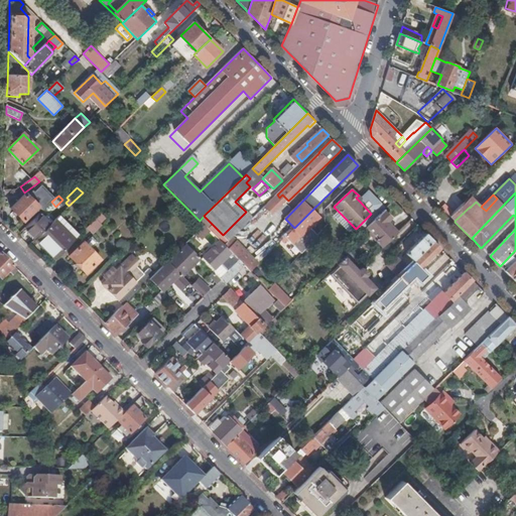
[(8,212),(23,227),(37,212),(23,198),(8,212)]
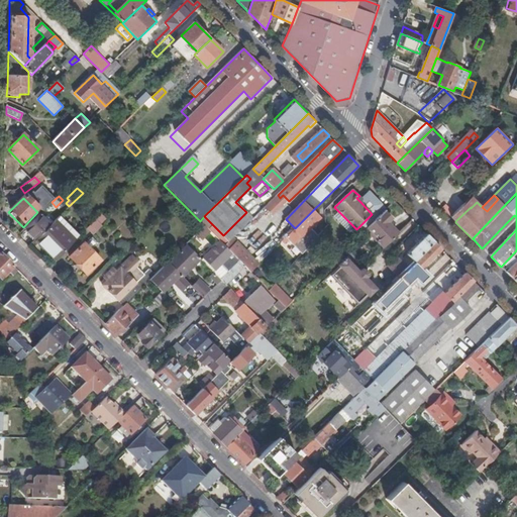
[(320,218),(313,210),(295,228),(286,237),(302,254),(318,236),(310,228),(320,218)]
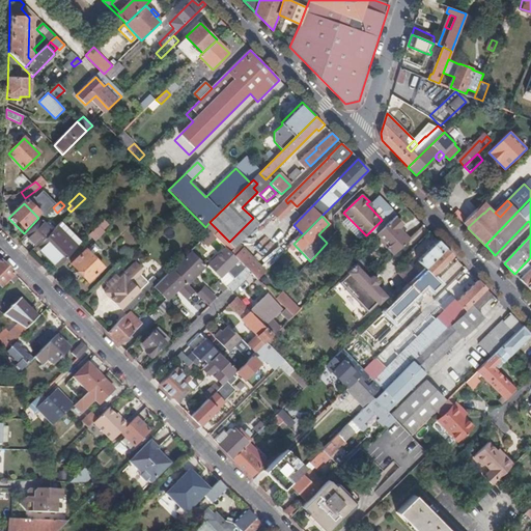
[(402,224),(395,217),(378,234),(388,246),(386,248),(393,255),(410,240),(398,228),(402,224)]
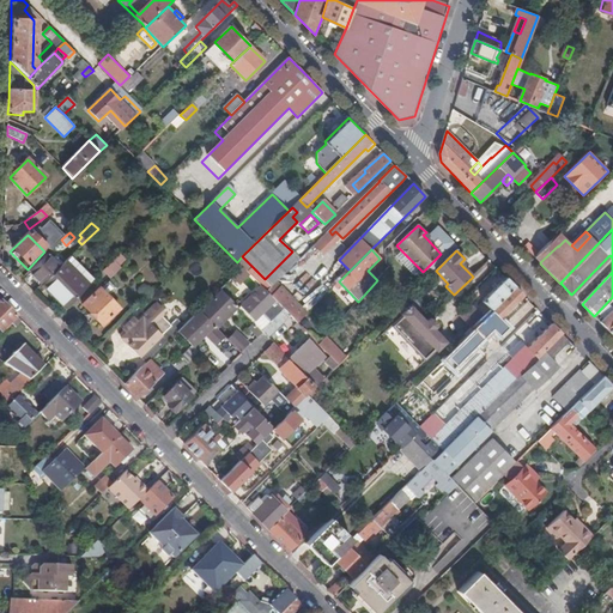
[(29,272),(43,285),(60,267),(47,254),(29,272)]
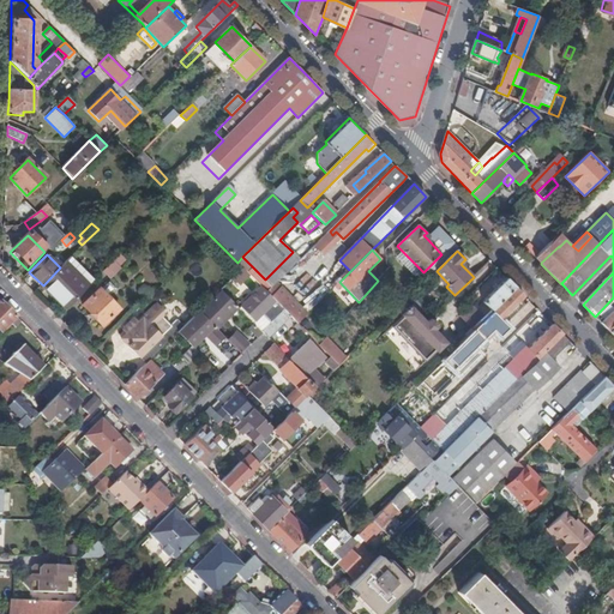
[(120,268),(114,262),(103,271),(103,272),(109,278),(120,268)]
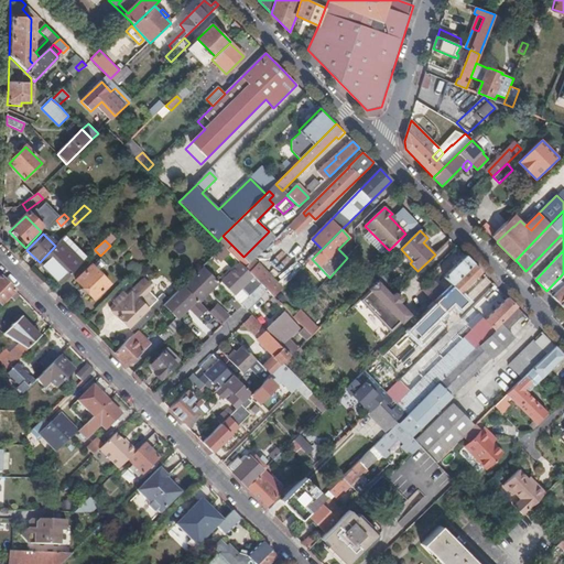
[(49,269),(62,282),(82,263),(60,241),(55,246),(40,262),(47,270),(49,269)]
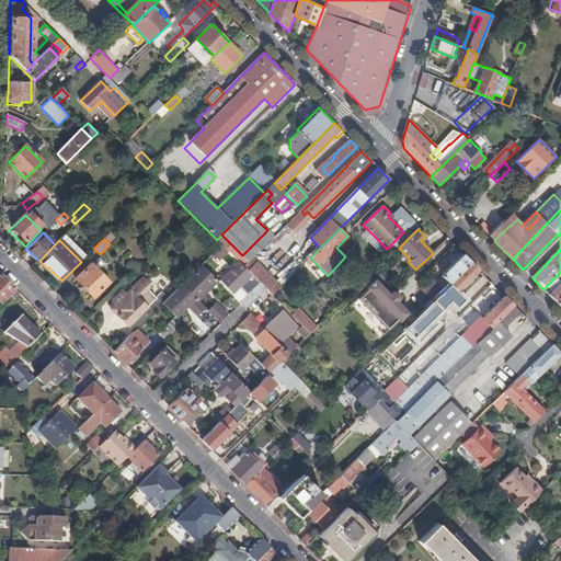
[(319,247),(312,240),(292,261),(297,267),(319,247)]
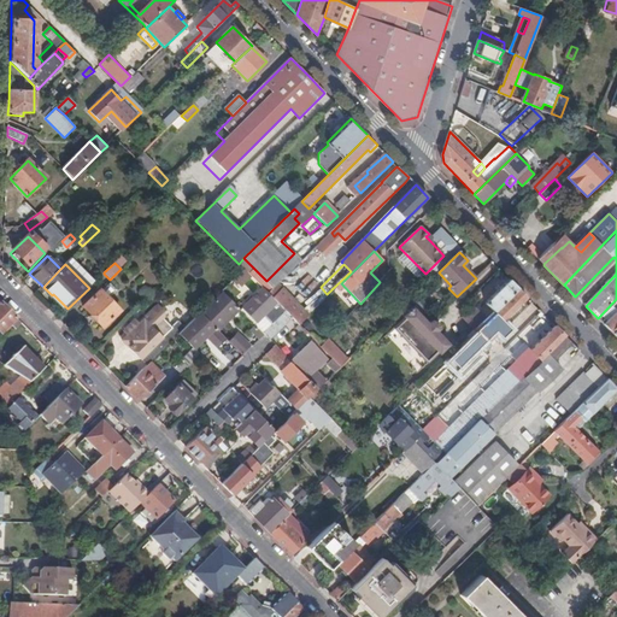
[(241,281),(248,274),(245,270),(238,277),(241,281)]
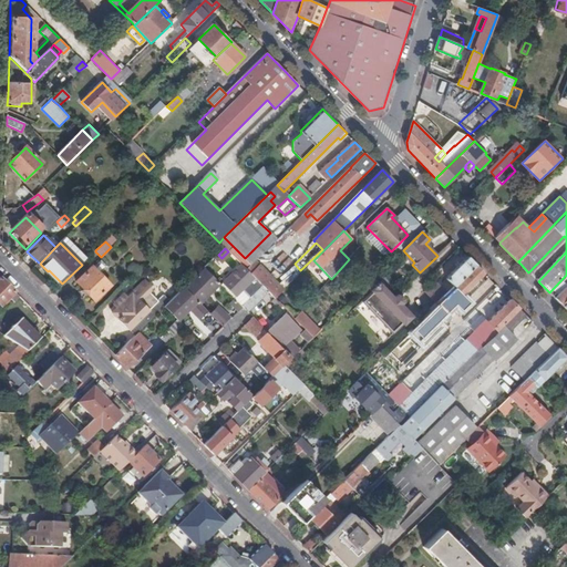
[(566,249),(537,280),(538,281),(566,251),(566,249)]
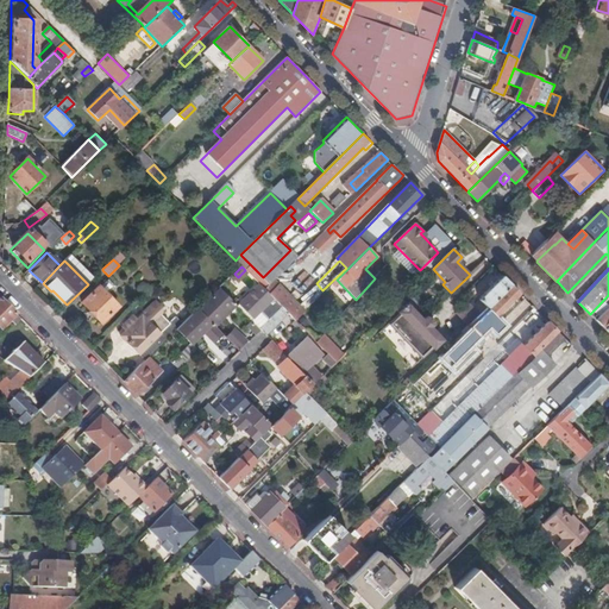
[(245,274),(239,281),(251,289),(257,282),(245,274)]
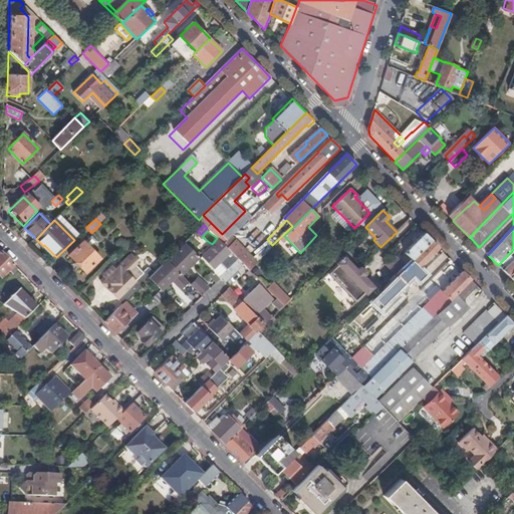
[(429,237),(425,233),(405,253),(400,259),(397,257),(388,265),(397,274),(432,240),(429,237)]
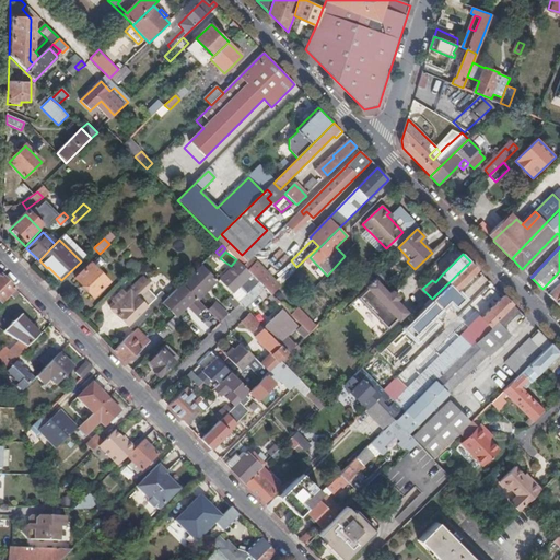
[(201,265),(206,268),(216,258),(213,256),(210,258),(209,257),(201,265)]
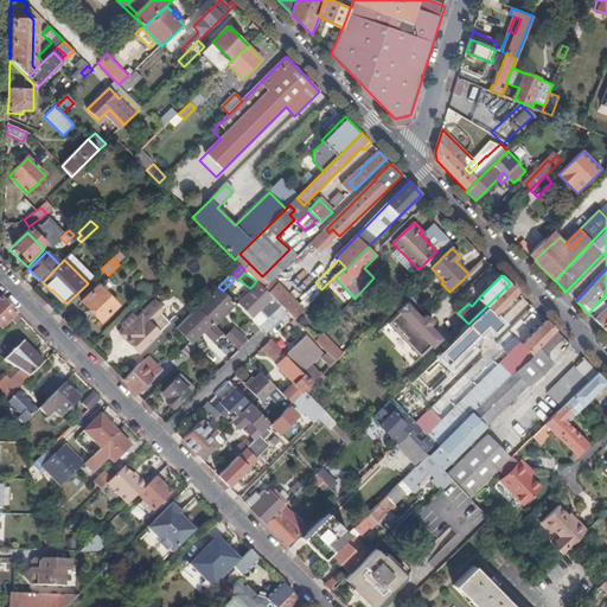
[(510,283),(468,324),(464,330),(473,339),(478,334),(478,332),(518,292),(510,283)]
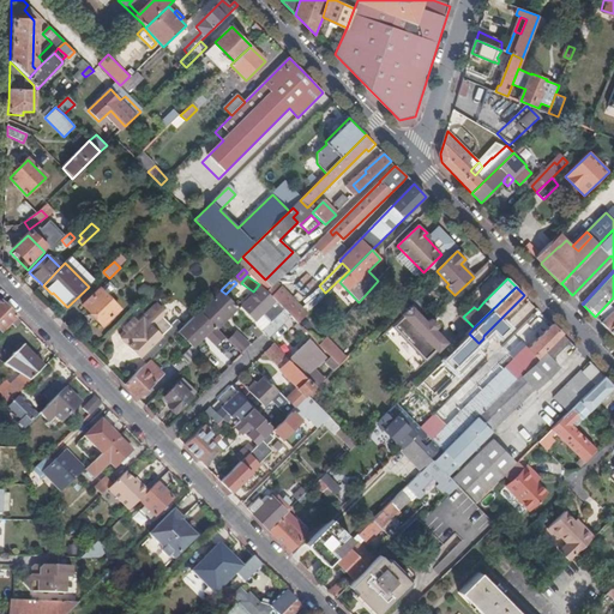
[(271,298),(266,293),(262,288),(244,307),(256,320),(264,313),(272,321),(284,311),(271,298)]
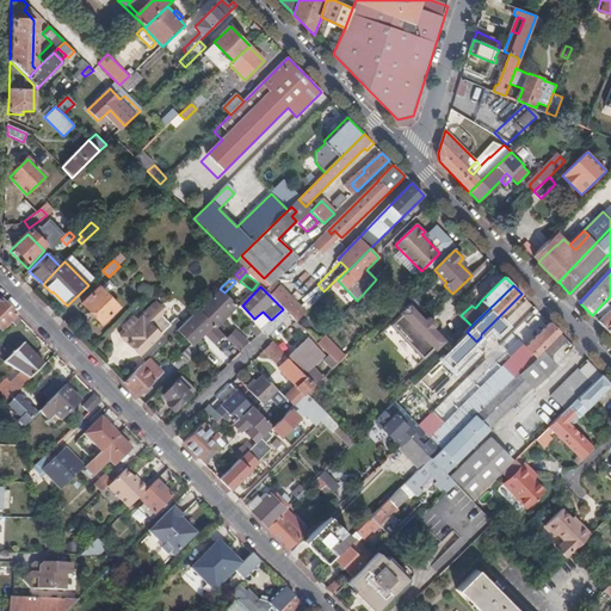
[(279,287),(270,296),(283,309),(290,316),(296,322),(306,312),(301,308),(279,287)]
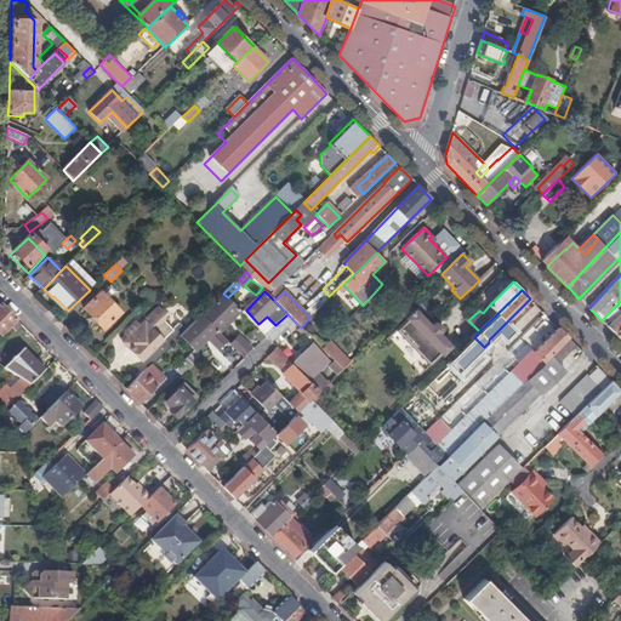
[(104,330),(121,314),(102,292),(84,309),(104,330)]
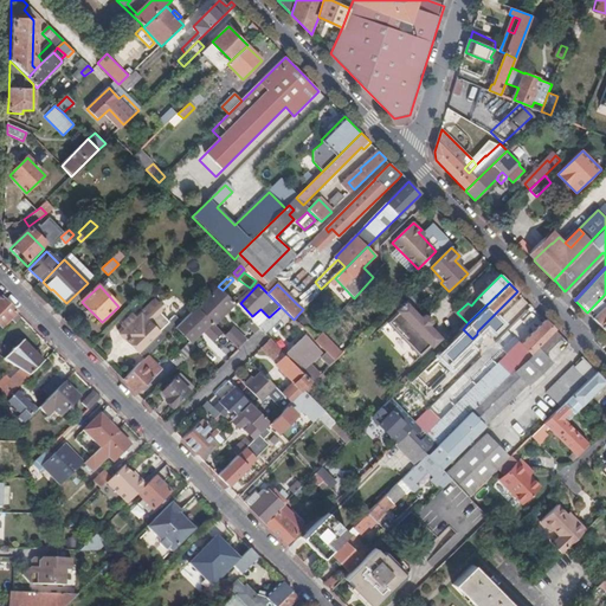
[(212,323),(234,303),(223,290),(218,287),(197,308),(212,323)]
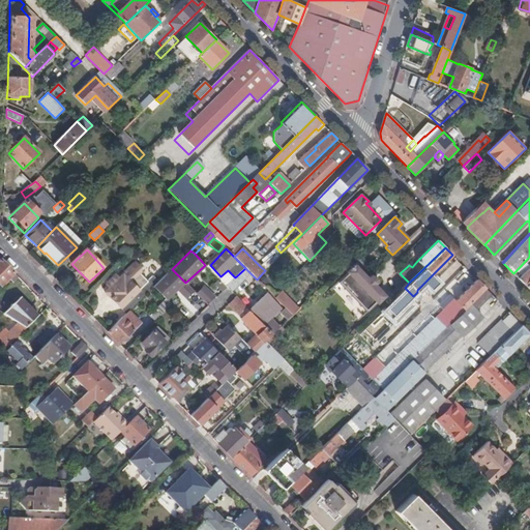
[(355,265),(351,260),(343,267),(349,273),(339,283),(367,313),(377,303),(378,304),(386,296),(376,286),(378,284),(377,280),(374,276),(372,276),(369,278),(355,265)]
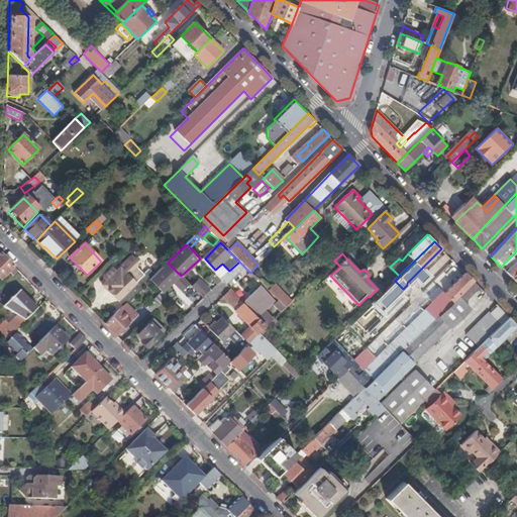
[(0,277),(2,280),(14,267),(6,259),(2,254),(0,255),(0,277)]
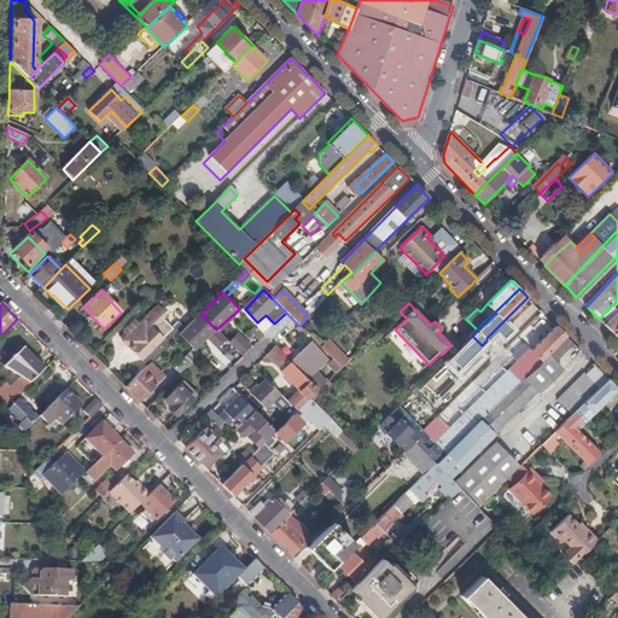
[(433,322),(435,320),(419,304),(414,309),(430,325),(433,322)]
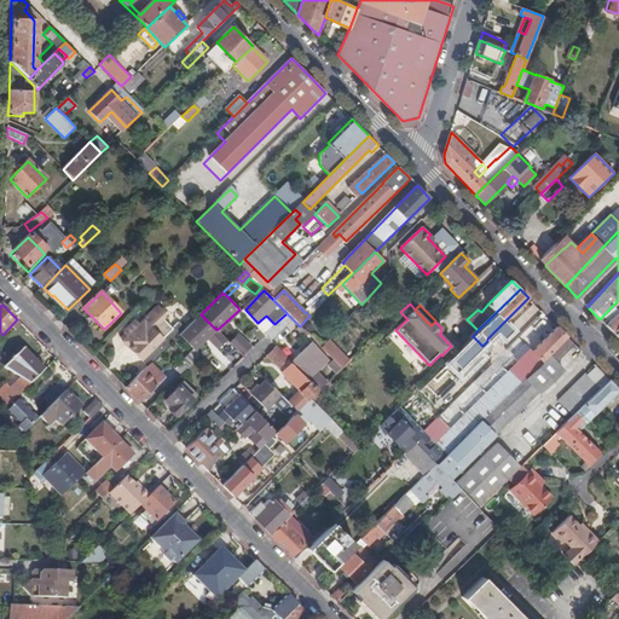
[(180,335),(185,330),(179,324),(172,330),(163,320),(165,319),(165,314),(158,308),(156,308),(142,322),(143,323),(139,327),(134,323),(126,331),(129,336),(122,342),(148,368),(150,364),(180,335)]
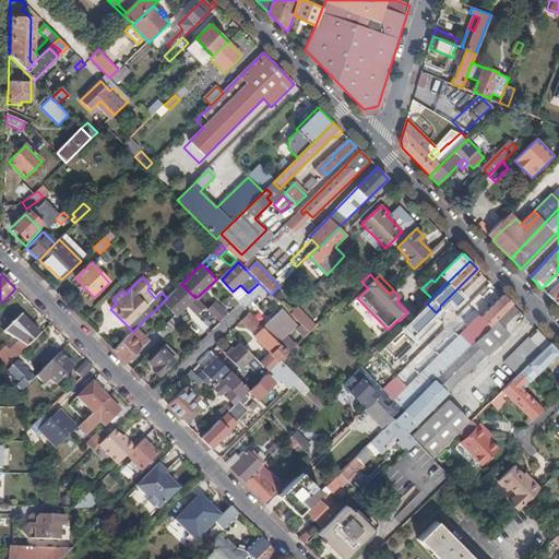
[(558,281),(547,294),(558,306),(558,281)]
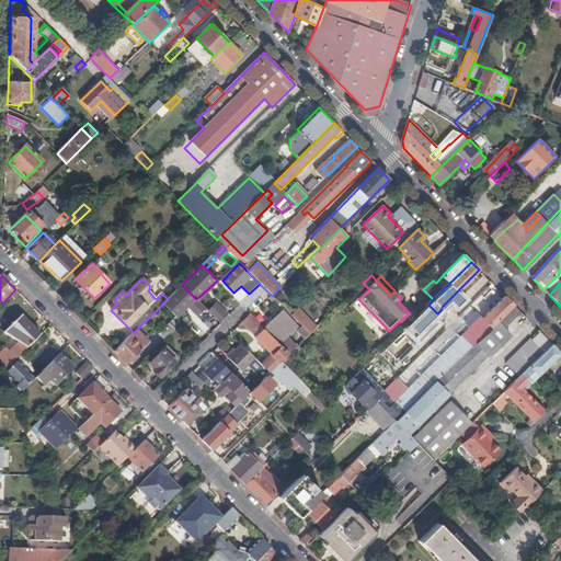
[(197,318),(206,309),(196,299),(182,285),(168,299),(163,304),(176,317),(182,323),(185,327),(191,321),(180,310),(185,305),(197,318)]
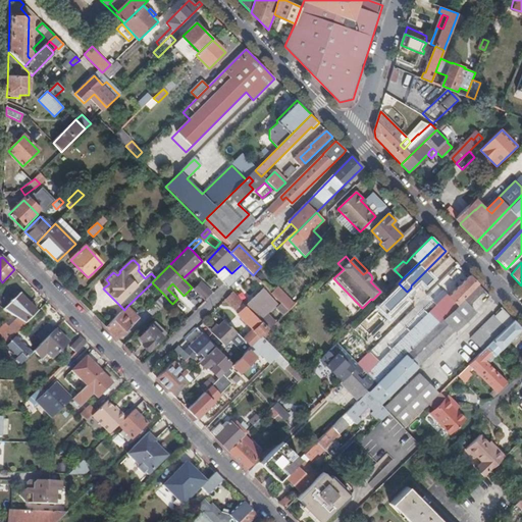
[(216,291),(224,283),(216,275),(208,282),(216,291)]
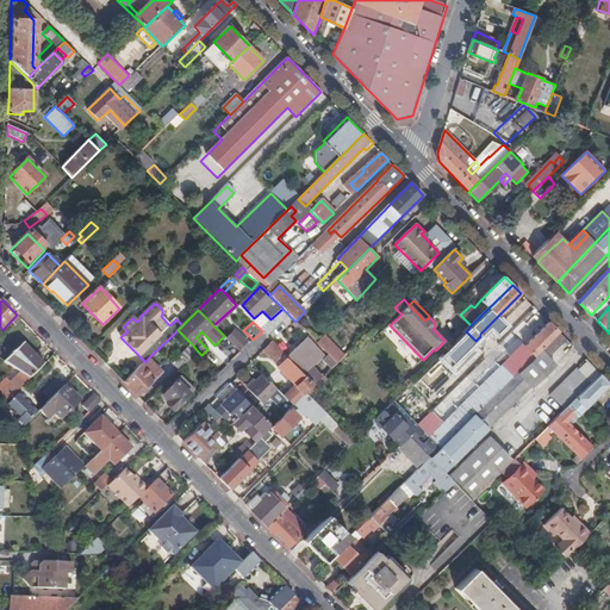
[(559,331),(549,322),(506,365),(516,375),(541,350),(559,331)]
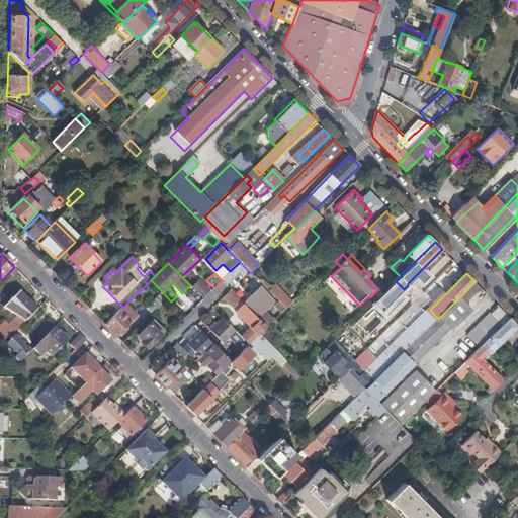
[(202,297),(210,289),(198,277),(190,285),(202,297)]
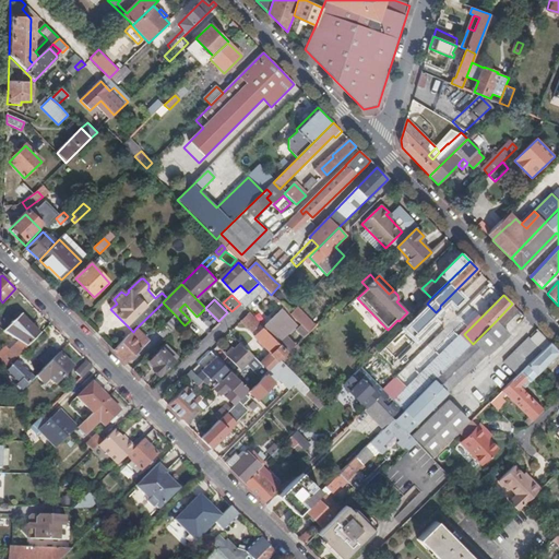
[(289,353),(297,345),(287,335),(297,324),(282,309),(263,328),(289,353)]
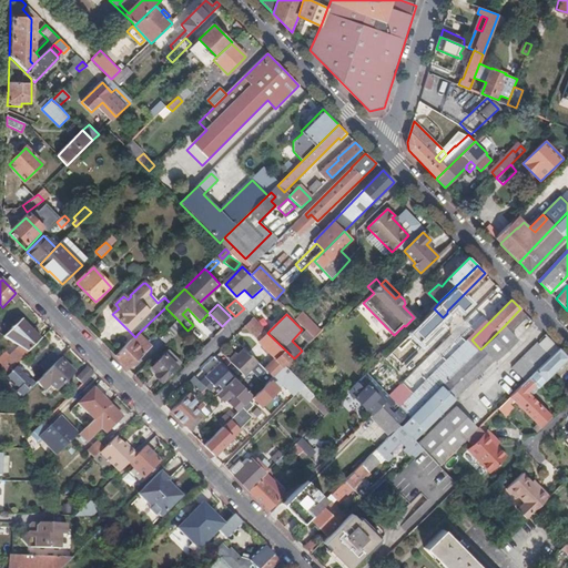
[(321,333),(302,314),(295,320),(314,338),(321,333)]
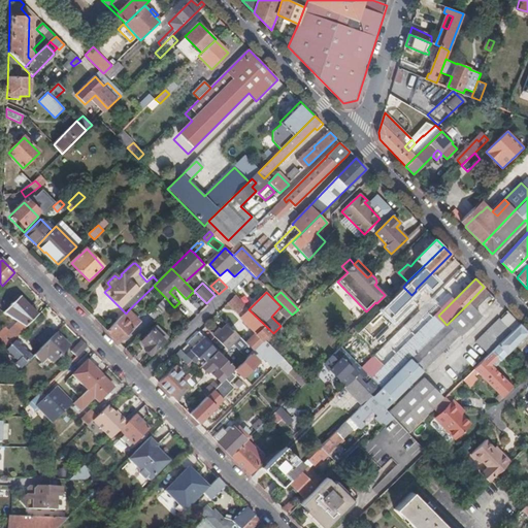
[(384,310),(389,317),(406,299),(401,294),(384,310)]
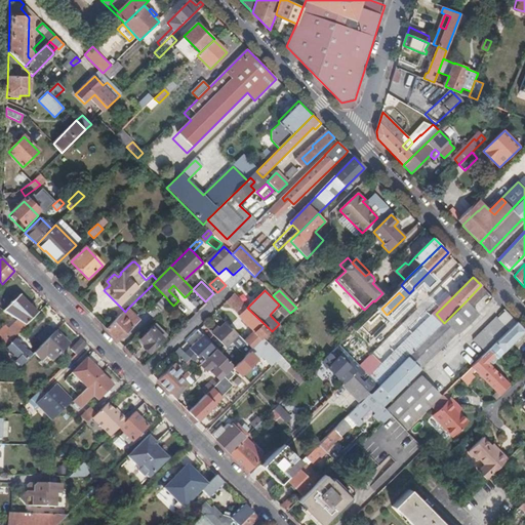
[(238,313),(246,306),(235,294),(227,303),(238,313)]
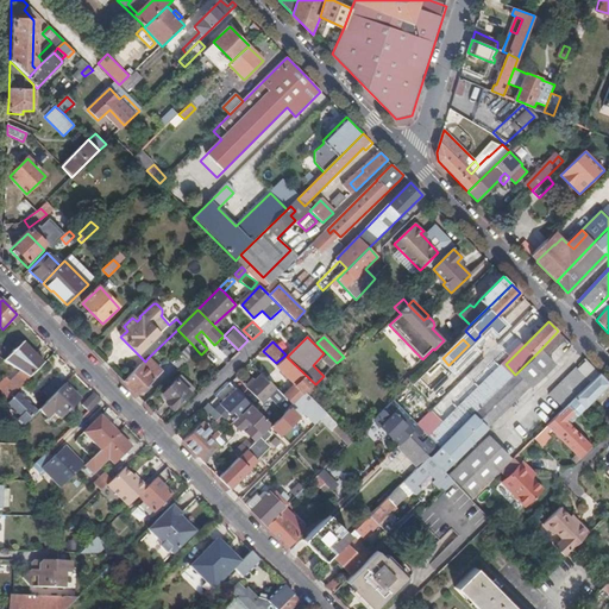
[(24,344),(5,360),(16,368),(22,371),(30,378),(44,364),(24,344)]
